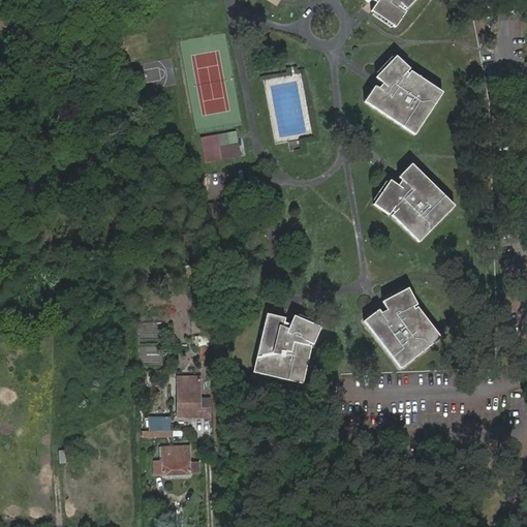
[(376,12),(395,26),(398,28),(409,12),(405,10),(407,8),(409,10),(419,0),(366,0),(370,3),(373,0),(375,0),(378,3),(374,10),(376,12)]
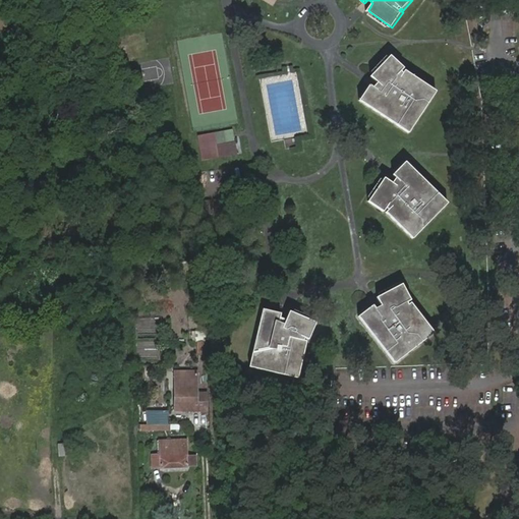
[(386,29),(389,25),(370,12),(368,16),(386,29)]
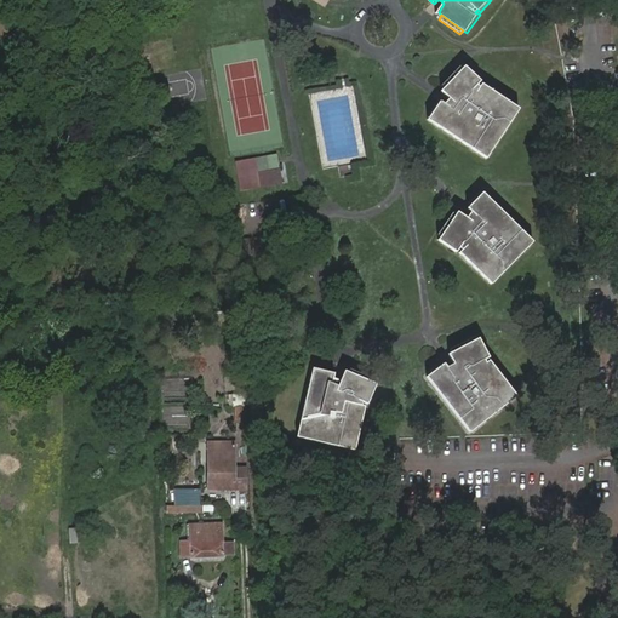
[(464,70),(446,87),(442,91),(450,98),(445,104),(441,101),(428,119),(487,160),(521,110),(484,84),(481,89),(479,85),(481,81),(467,67),(464,70)]
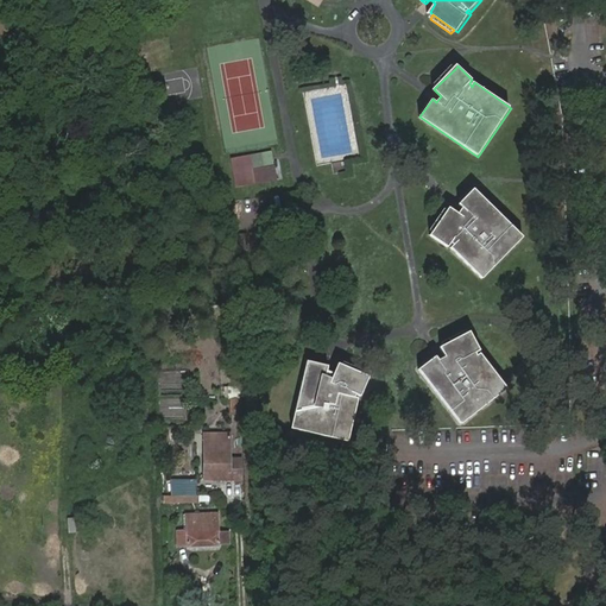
[(434,83),(437,86),(455,69),(452,65),(434,83)]
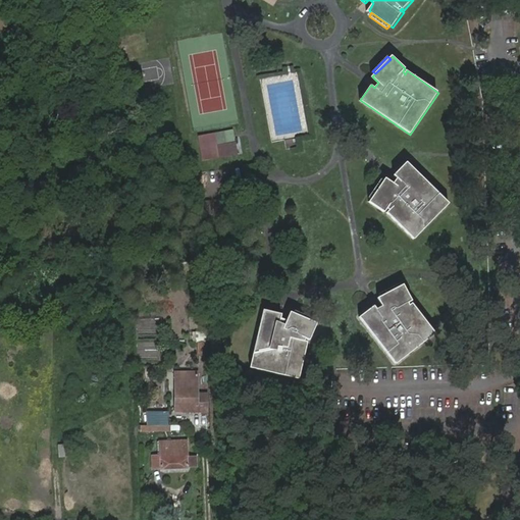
[(225,130),(226,142),(236,140),(232,128),(225,130)]
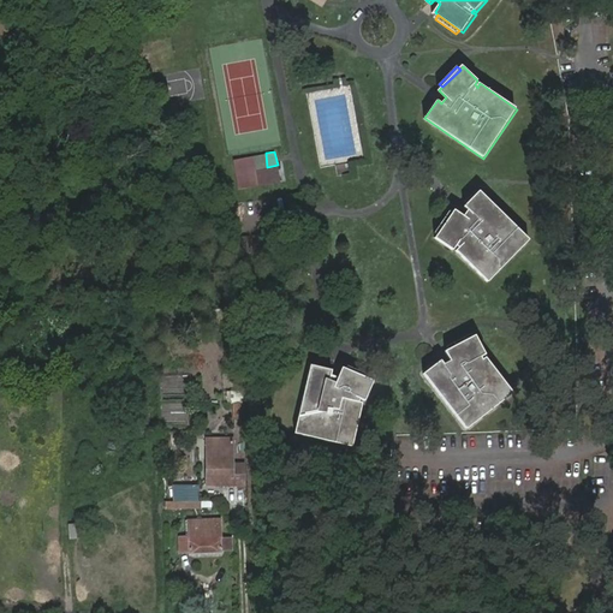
[(267,167),(266,153),(256,155),(259,168),(267,167)]
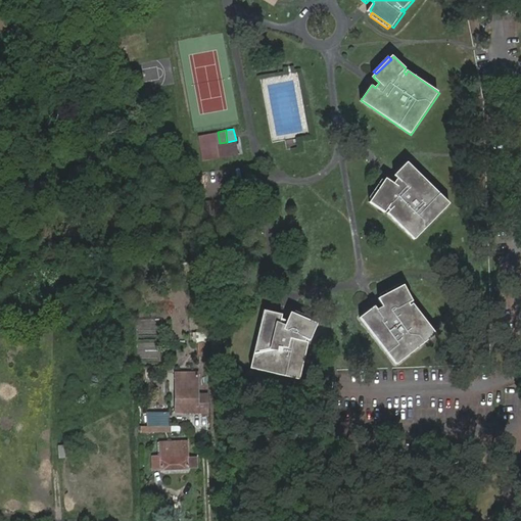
[(285,140),(287,149),(298,147),(297,138),(285,140)]
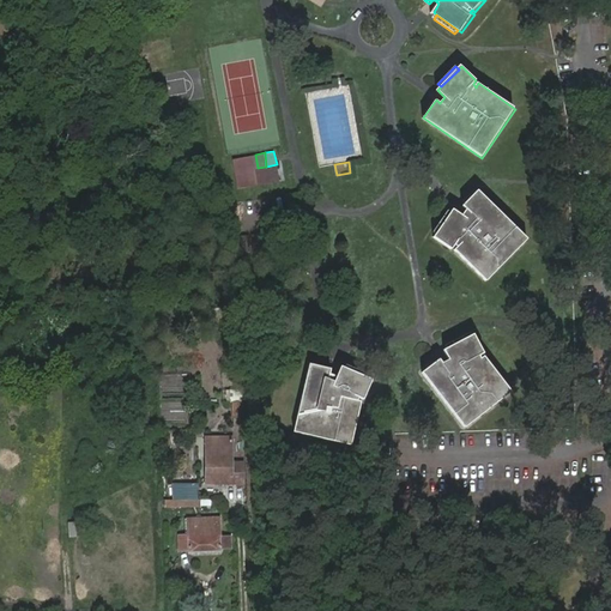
[(451,212),(435,234),(433,237),(451,249),(454,246),(457,247),(453,249),(484,282),(527,240),(478,191),(463,206),(465,209),(461,216),(453,210),(451,212)]
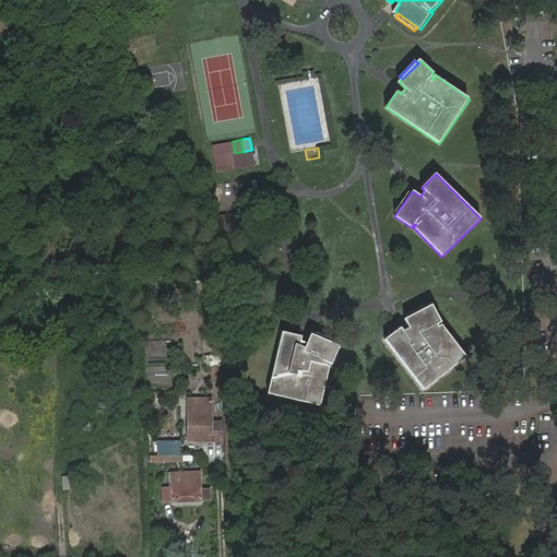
[(393,211),(396,213),(411,193),(407,191),(393,211)]
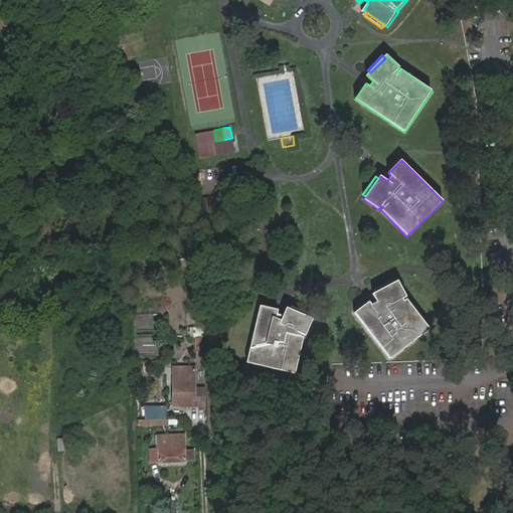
[(230,193),(223,194),(224,205),(231,204),(230,193)]
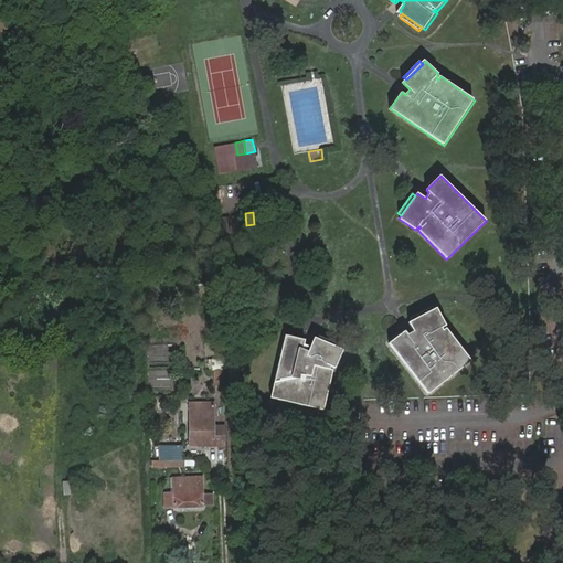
[(8,264),(8,269),(23,269),(23,275),(35,275),(34,264),(8,264)]
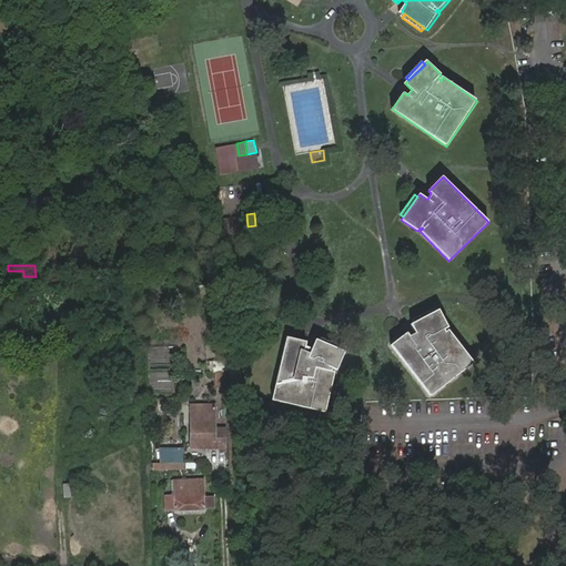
[(434,305),(413,317),(414,321),(435,309),(434,305)]
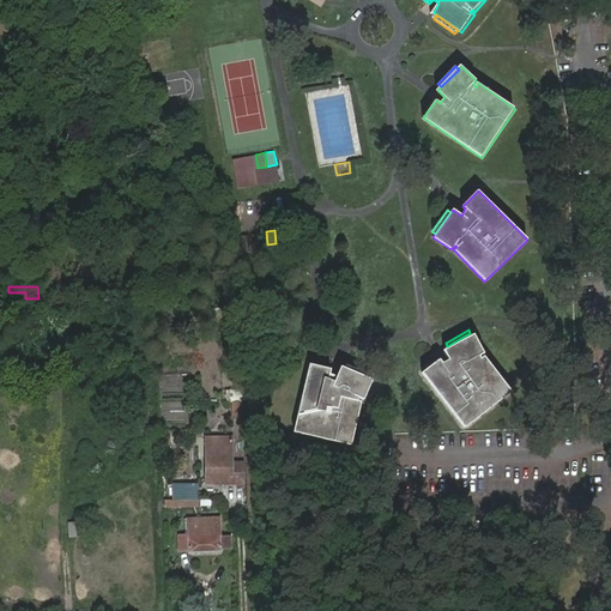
[(470,333),(447,346),(445,349),(448,357),(441,361),(439,358),(422,370),(465,425),(512,388),(484,354),(481,356),(479,354),(483,351),(473,332),(470,333)]
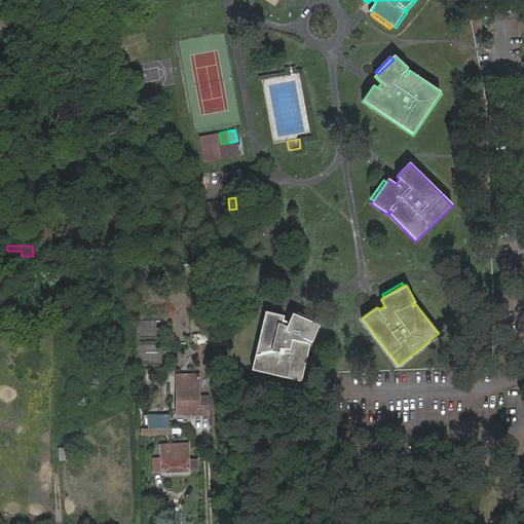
[(316,323),(295,313),(292,312),(289,321),(283,317),(284,314),(265,310),(253,369),(302,380),(310,342),(307,341),(308,339),(311,340),(320,324),(316,323)]
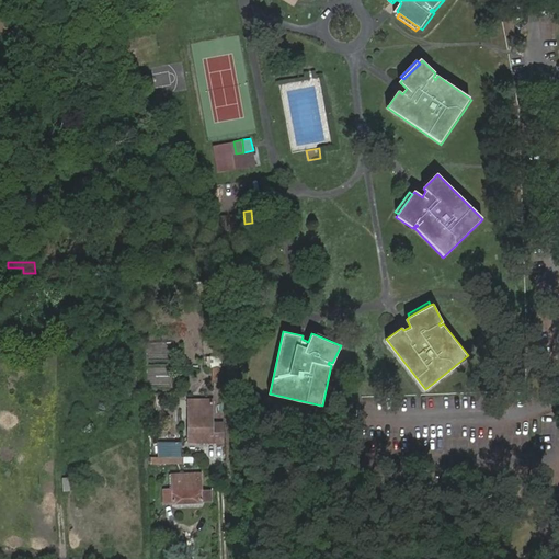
[(339,340),(317,331),(315,334),(338,344),(339,340)]
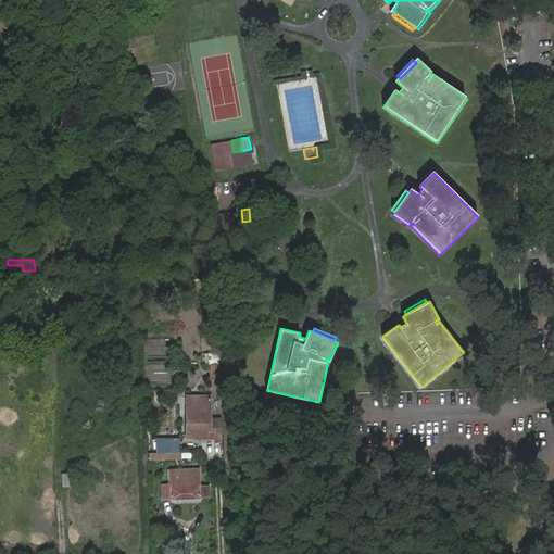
[(188,393),(188,418),(189,436),(216,436),(216,439),(223,440),(223,417),(211,417),(210,393),(188,393)]
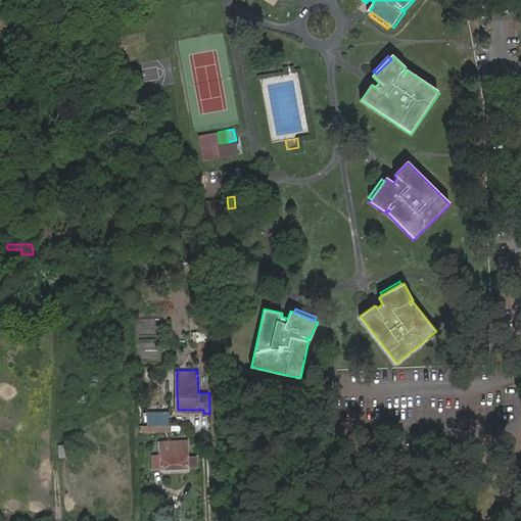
[(151,411),(151,423),(173,424),(173,411),(151,411)]
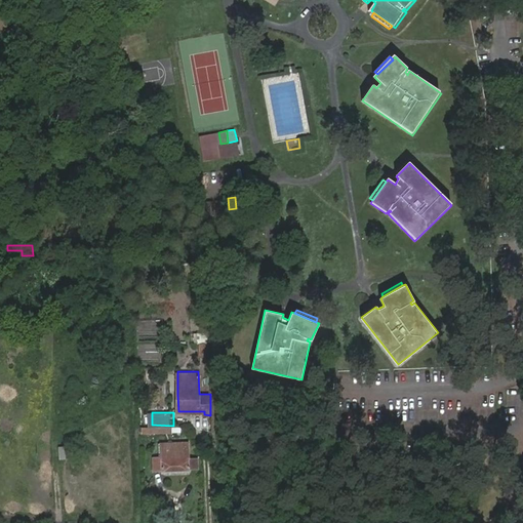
[(155,455),(156,469),(163,469),(163,470),(190,469),(189,456),(189,440),(162,441),(162,455),(155,455)]
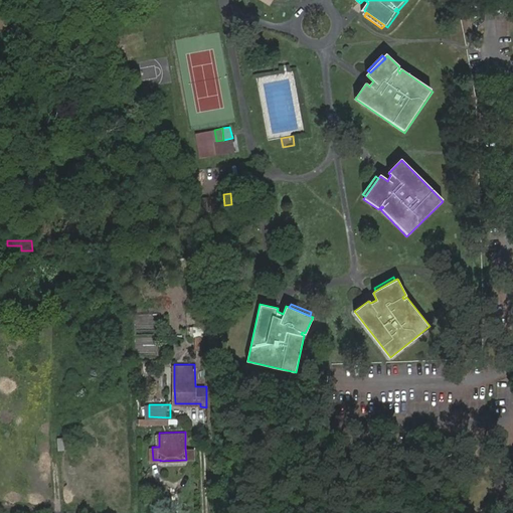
[(185,448),(186,460),(196,459),(195,448),(185,448)]
